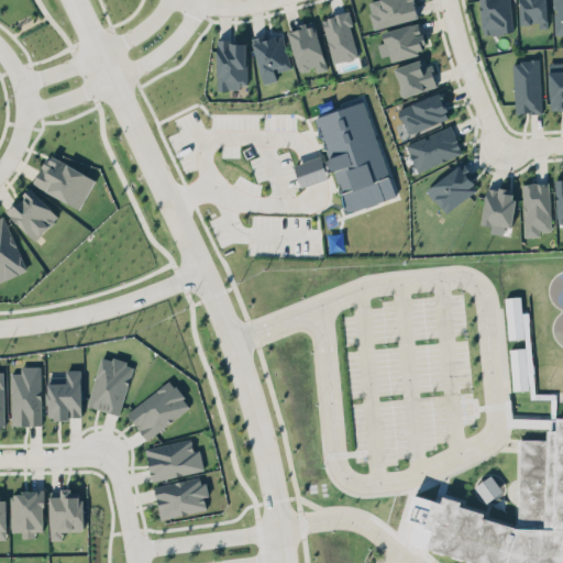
[(412,0),(416,12),(373,24),(368,11),(371,11),(367,0),(412,0)]
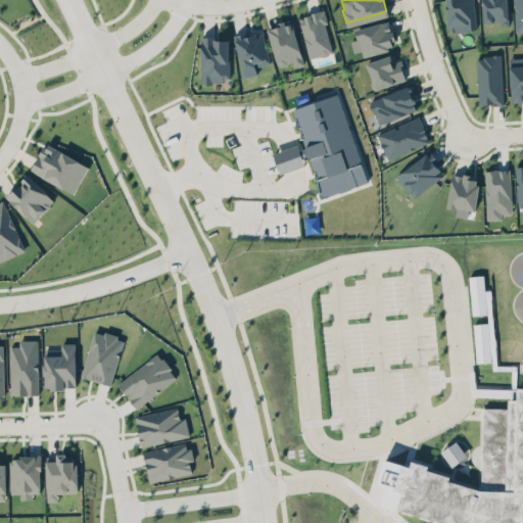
[(473,0),(445,0),(448,32),(476,30),(473,0)]
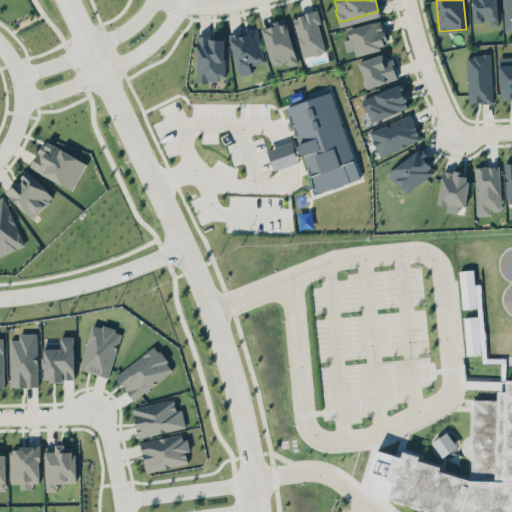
[(496,0),(472,0),(473,21),(490,21),(490,26),(497,25),(496,0)]
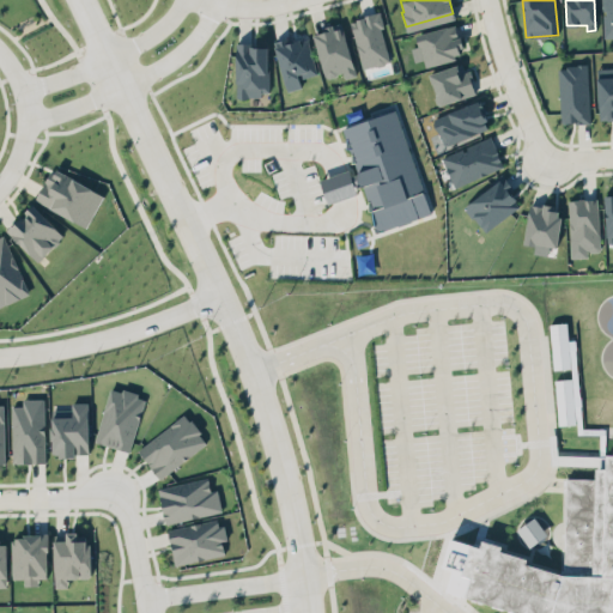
[(599,0),(612,0),(612,34),(601,35),(601,11),(605,11),(605,6),(600,6),(599,0)]
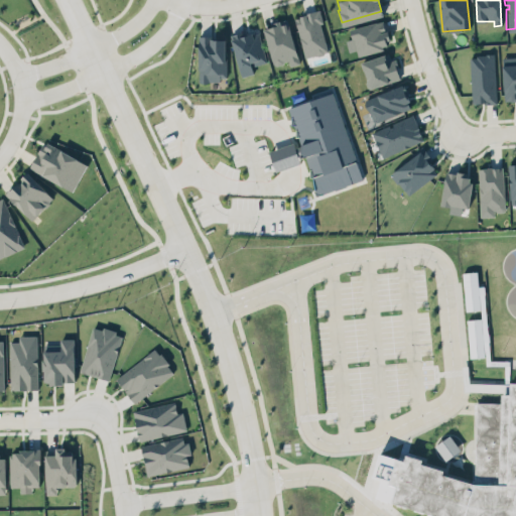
[(294,16),(305,57),(330,51),(318,10),(294,16)]
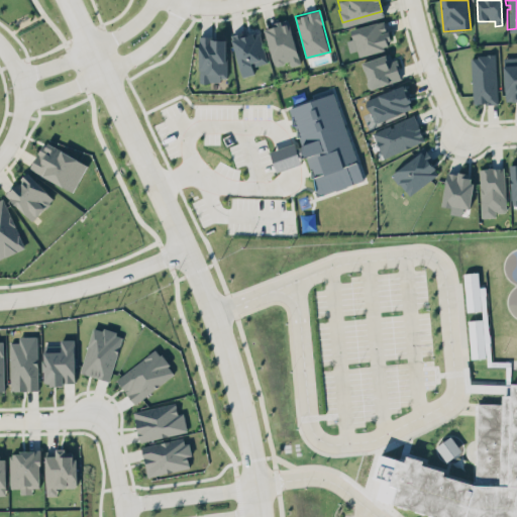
[(290,66),(300,64),(289,19),(264,25),(274,66),(290,62),(290,66)]
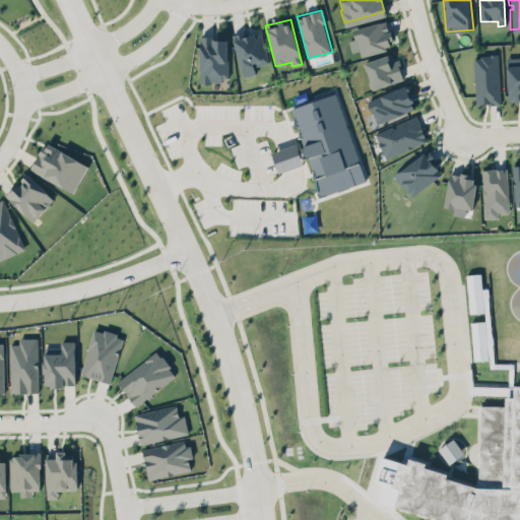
[(361,56),(388,50),(386,43),(392,42),(388,20),(353,28),(361,56)]
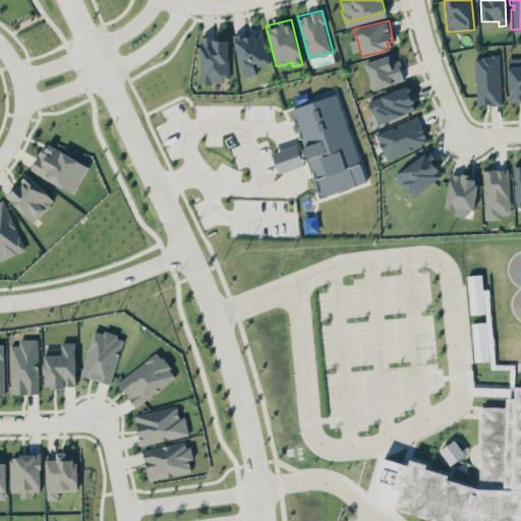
[(236,30),(246,29),(256,30),(257,32),(261,31),(270,59),(254,64),(256,70),(245,73),(234,35),(236,30)]
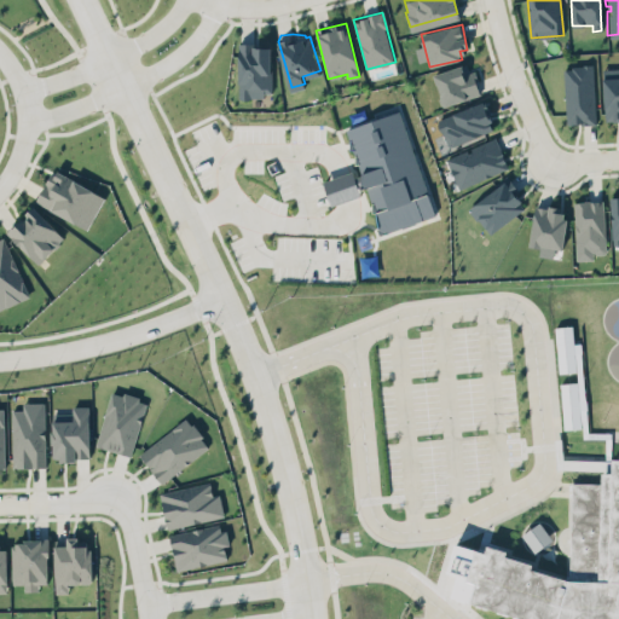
[(271,96),(271,45),(238,45),(238,97),(271,96)]
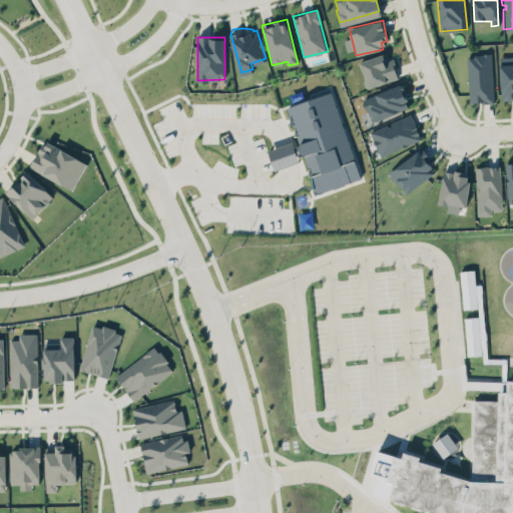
[(358,58),(382,49),(383,51),(387,50),(396,75),(385,79),(384,78),(366,84),(362,74),(365,73),(363,69),(361,70),(358,60),(359,60),(358,58)]
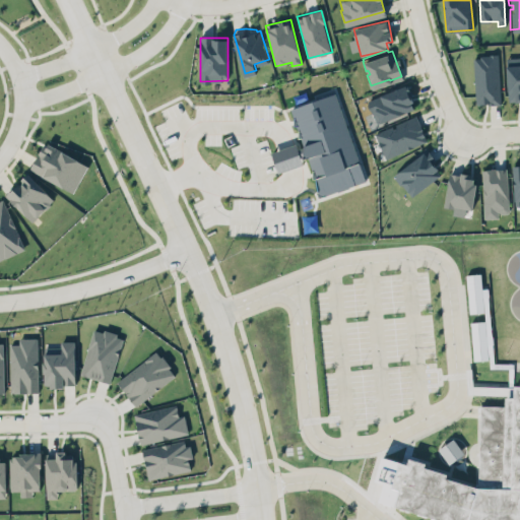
[(499,55),(474,55),(474,104),(499,104),(499,55)]
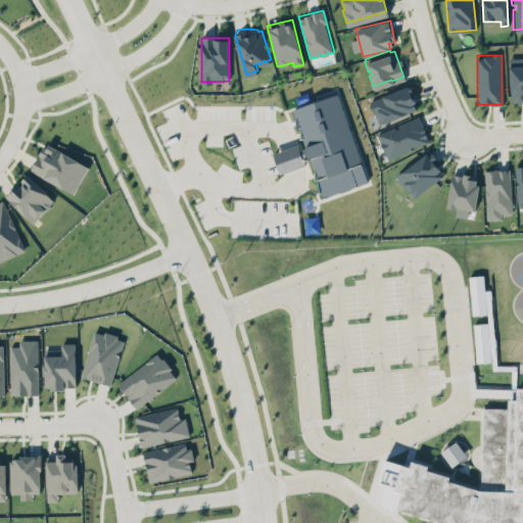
[(522,56),(509,57),(511,102),(522,101),(522,56)]
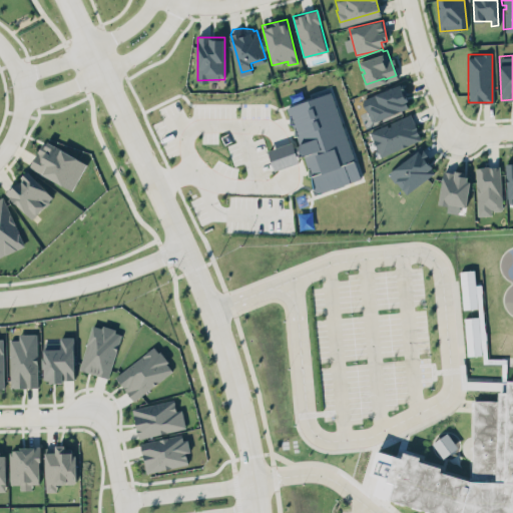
[(371,118),(407,104),(405,98),(408,96),(400,76),(373,87),(374,89),(360,95),(363,104),(366,107),(371,118)]
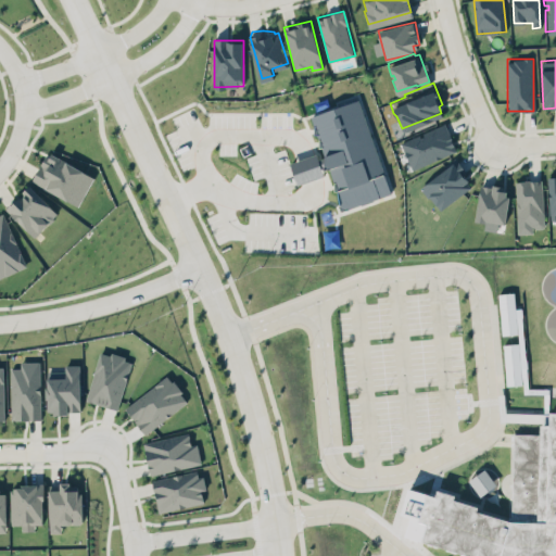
[(390,194),(359,99),(311,115),(314,127),(314,135),(319,135),(319,139),(326,159),(325,168),(329,169),(333,184),(340,201),(339,207),(349,207),(390,194)]
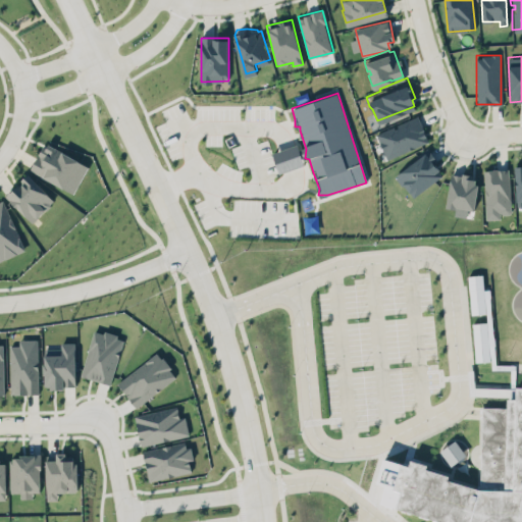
[(416,113),(427,139),(386,157),(375,131),(416,113)]
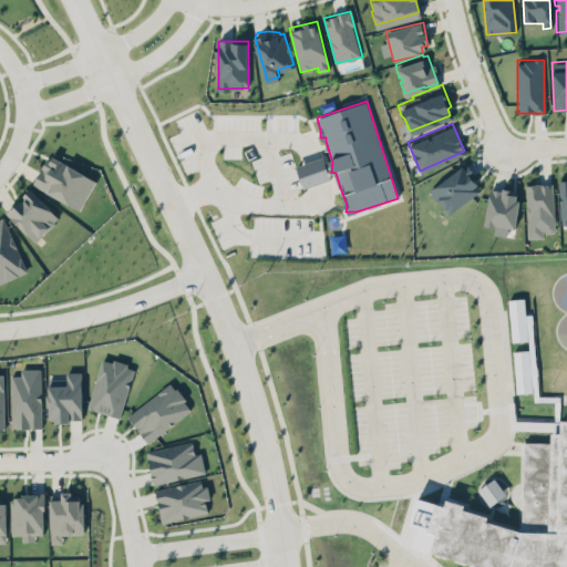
[(94,177),(78,206),(32,181),(43,156),(47,158),(50,151),(64,161),(65,158),(83,168),(94,177)]
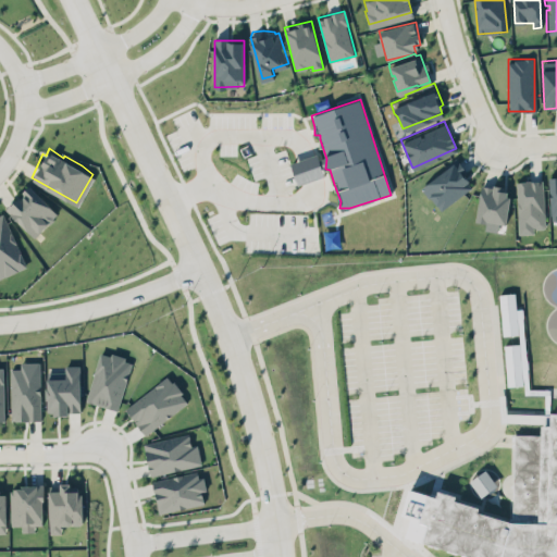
[(417,185),(429,200),(432,198),(442,210),(473,185),(470,180),(472,177),(468,172),(470,170),(457,152),(417,185)]
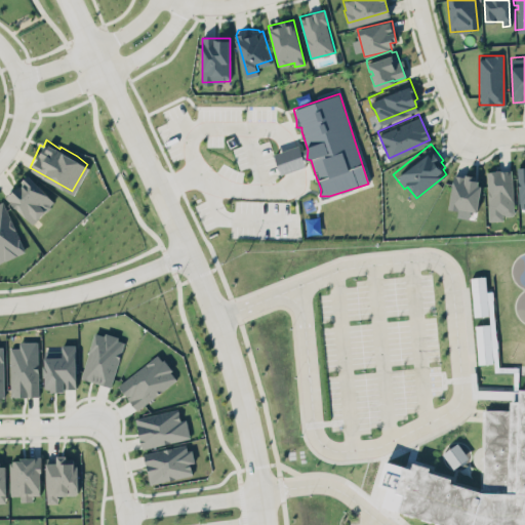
[(303,145),(274,153),(280,173),(309,166),(303,145)]
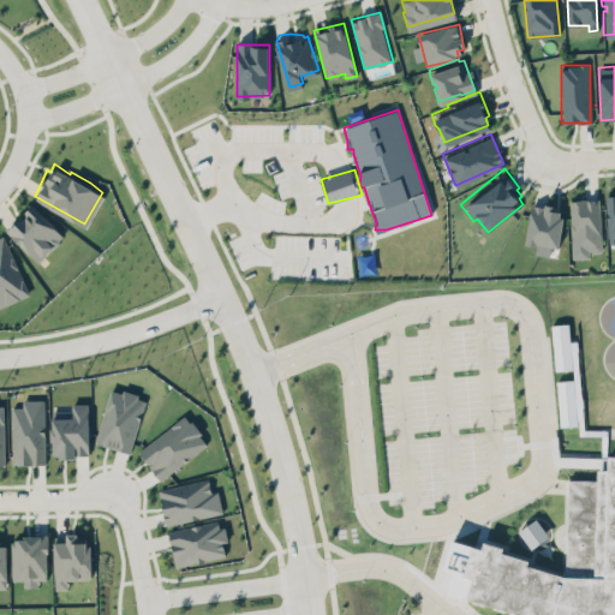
[(601,198),(571,199),(572,258),(589,257),(589,251),(602,251),(601,198)]
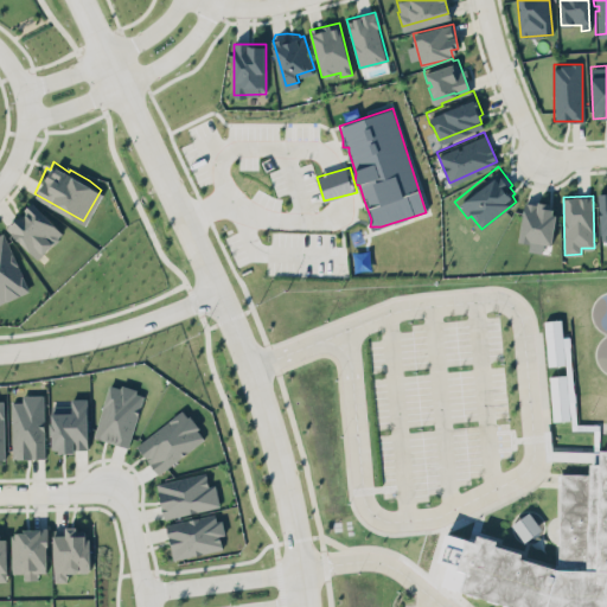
[(550,244),(556,205),(525,200),(518,240),(550,244)]
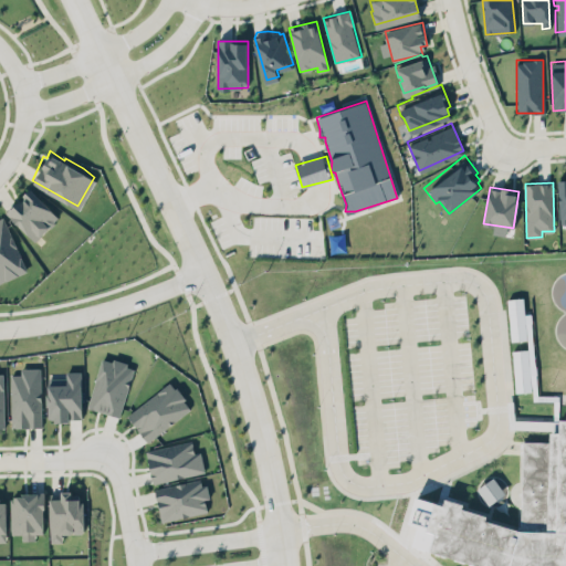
[(34,241),(59,218),(31,188),(7,212),(34,241)]
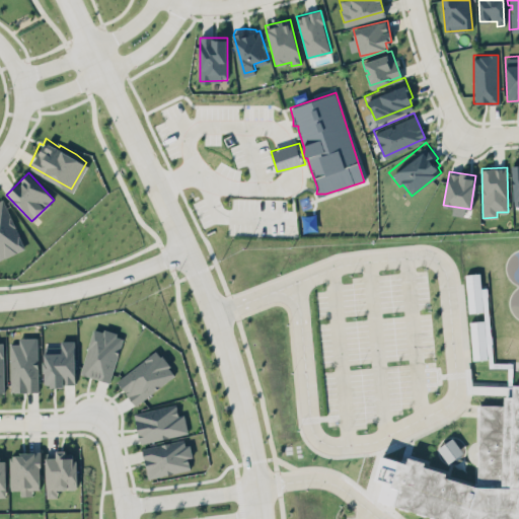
[(0,256),(23,247),(1,197),(0,197),(0,256)]
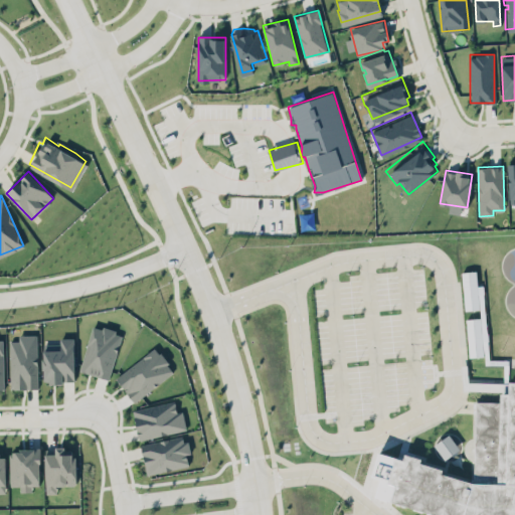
[(465,310),(480,309),(481,317),(467,318),(469,356),(488,355),(484,285),(477,286),(476,271),(462,272),(465,310)]
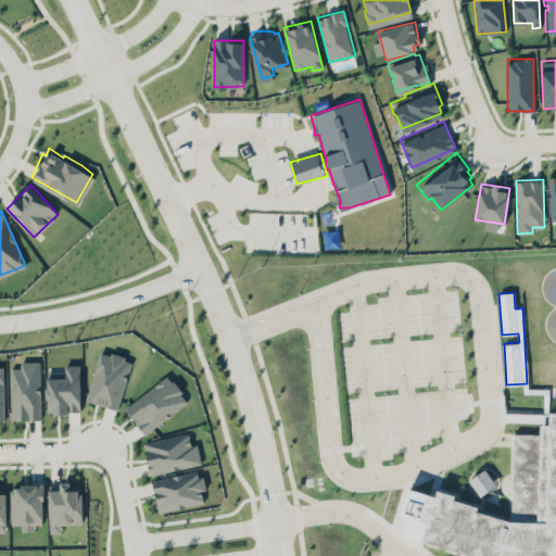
[(117,409),(133,359),(100,351),(86,400),(117,409)]
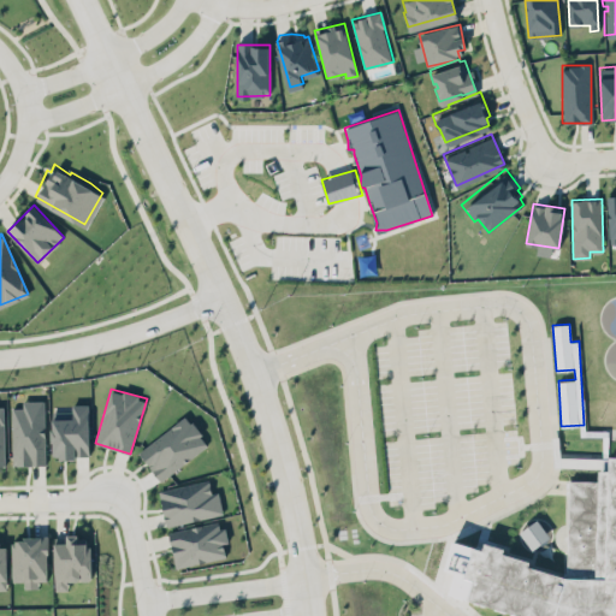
[(22,397),(43,396),(46,461),(11,462),(9,404),(22,404),(22,397)]
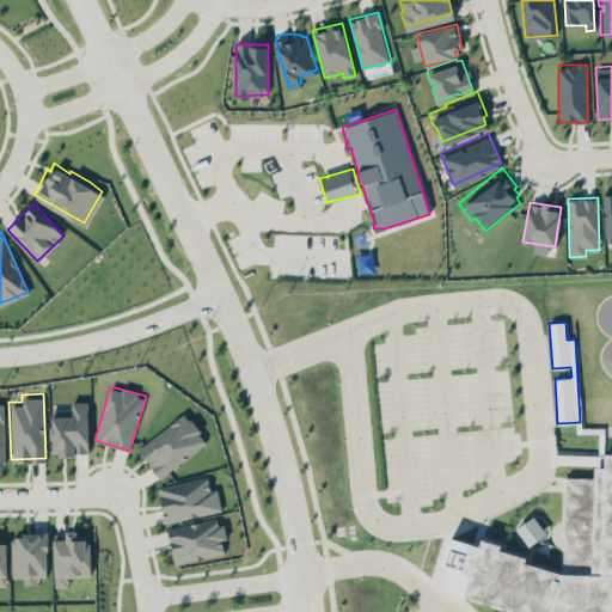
[(89,454),(87,401),(71,401),(71,408),(50,409),(51,454),(89,454)]
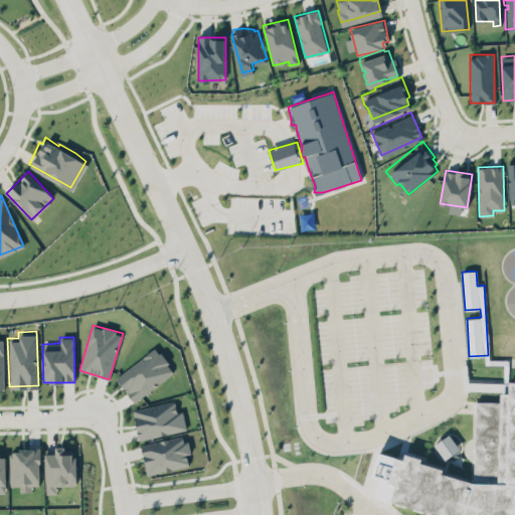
[(174,372),(156,347),(116,376),(134,401),(174,372)]
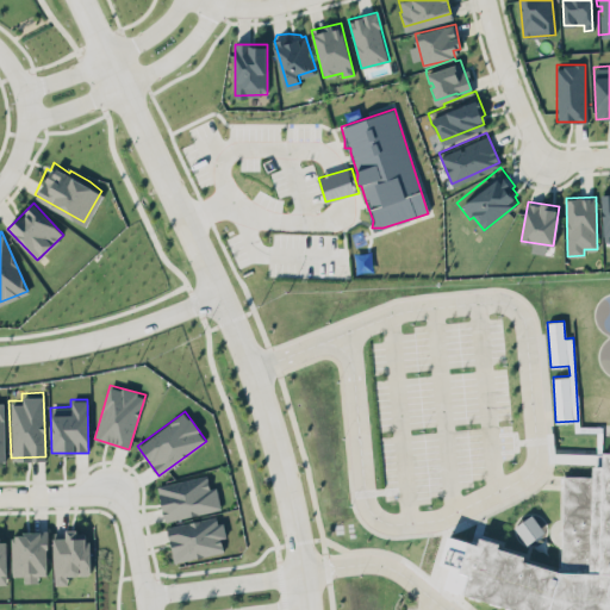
[(221,509),(216,485),(210,487),(207,474),(157,485),(165,521),(221,509)]
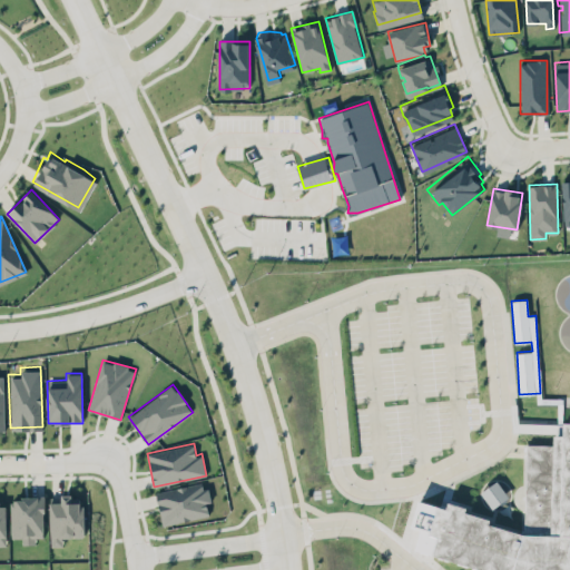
[(161,522),(209,514),(203,480),(156,488),(161,522)]
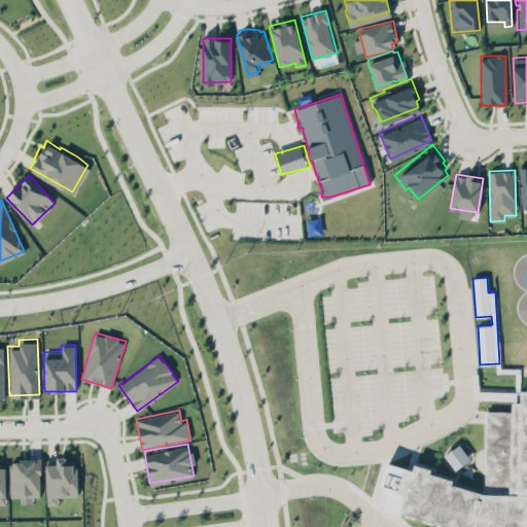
[(445,455),(455,469),(470,458),(460,444),(445,455)]
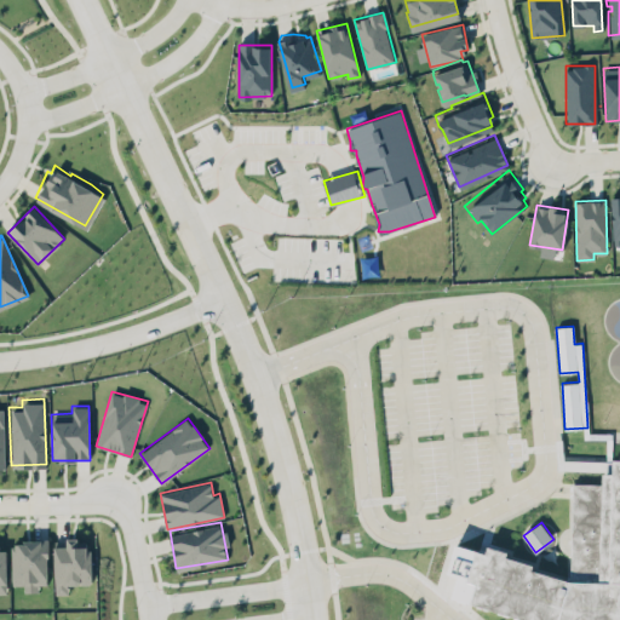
[(55,539),(56,593),(68,593),(68,584),(92,583),(91,546),(79,547),(79,539),(55,539)]
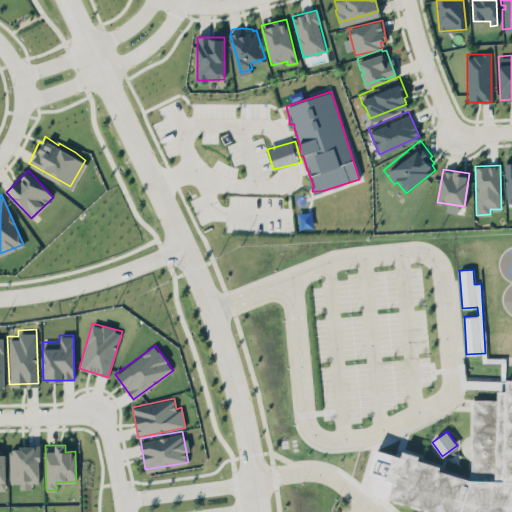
[(40,482),(39,446),(9,447),(10,483),(19,483),(19,489),(31,488),(31,483),(40,482)]
